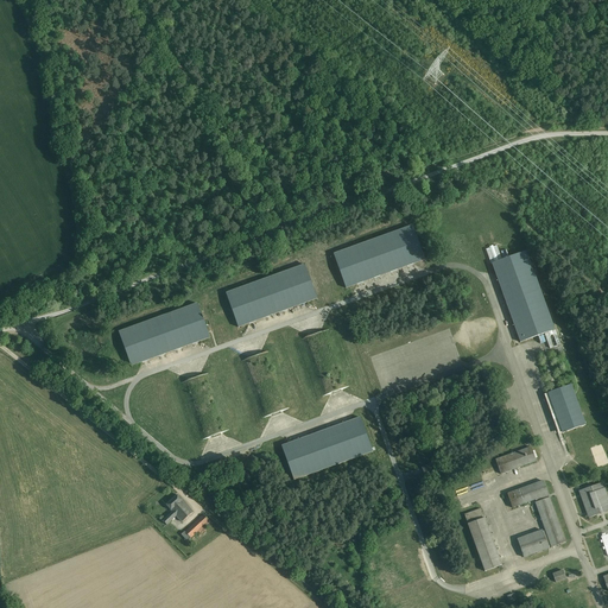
[(334,252),(346,289),(425,260),(412,225),(334,252)]
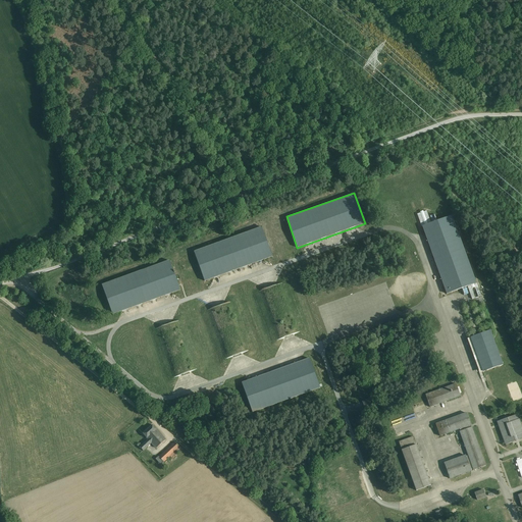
[(452,214),(422,225),(448,295),(477,283),(452,214)]
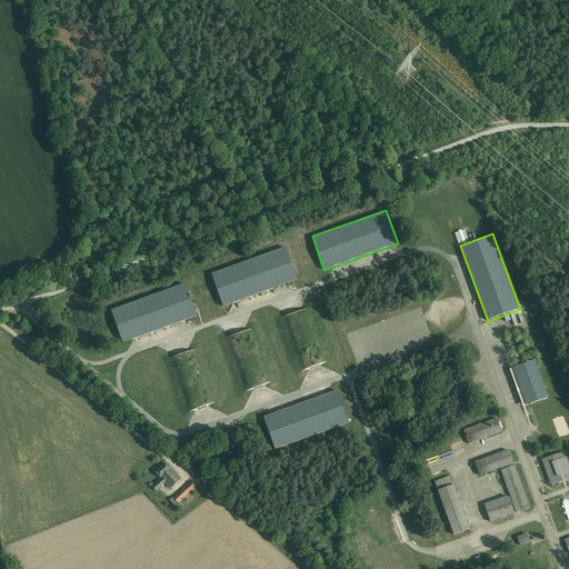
[(285,247),(211,273),(223,306),(297,279),(285,247)]
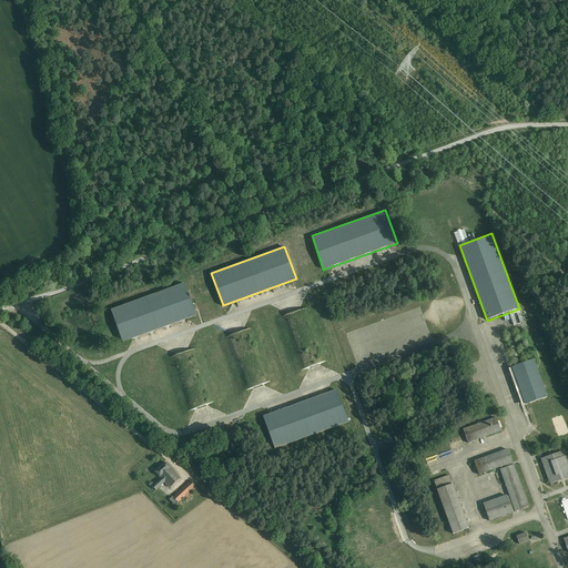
[(184,282),(110,310),(122,343),(196,315),(184,282)]
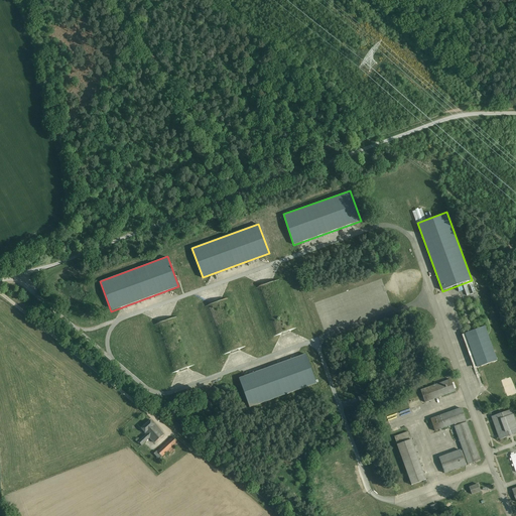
[(485,327),(464,335),(477,370),(498,362),(485,327)]
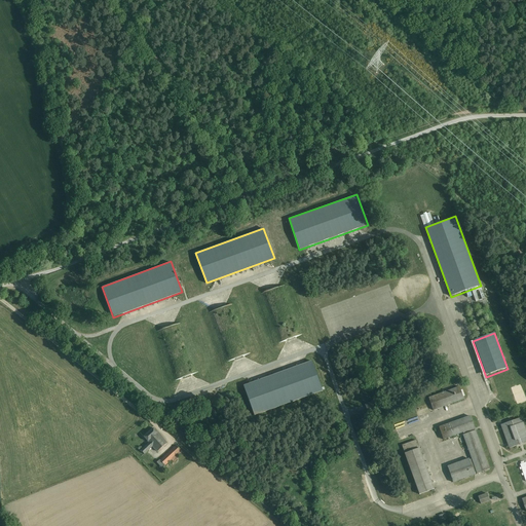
[(310,360),(243,385),(255,416),(323,390),(310,360)]
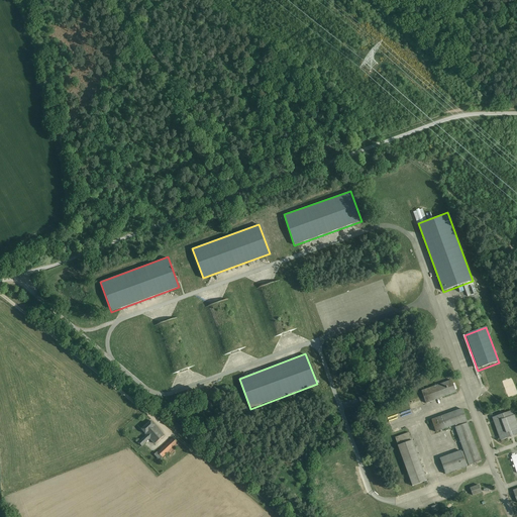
[(452,380),(421,390),(427,402),(456,392),(452,380)]
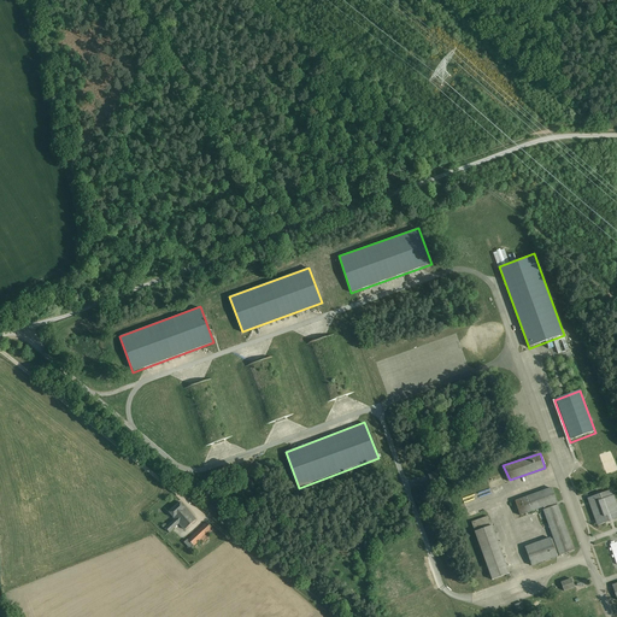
[(440,471),(428,475),(432,486),(442,482),(440,471)]
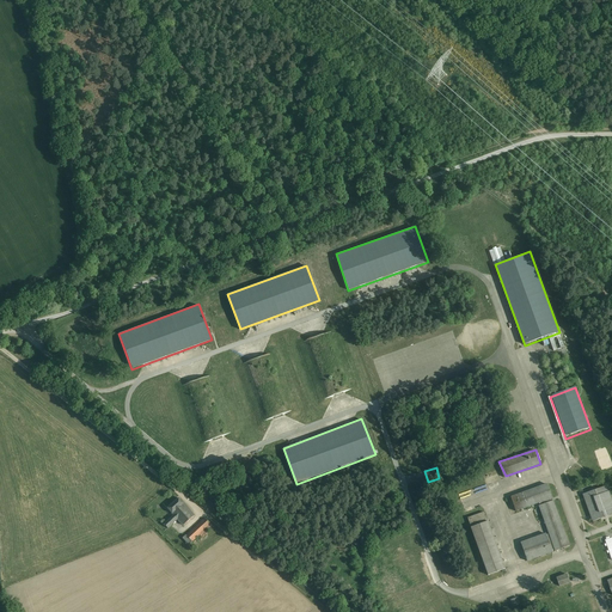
[(548,484),(512,495),(516,512),(552,500),(548,484)]
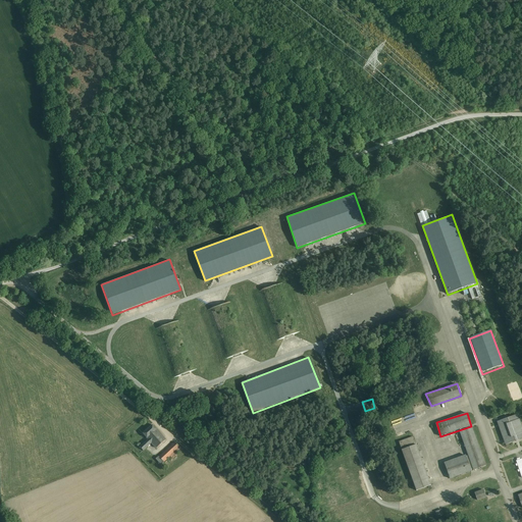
[(521,429),(517,415),(498,421),(505,445),(521,438),(521,429)]
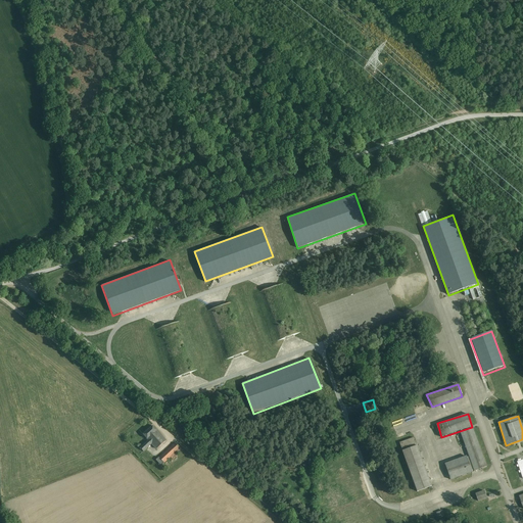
[(143,435),(147,439),(157,431),(153,426),(143,435)]
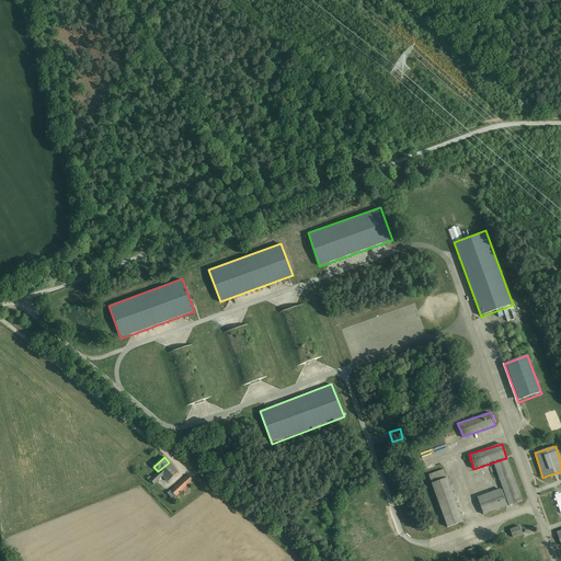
[(510,506),(523,501),(506,458),(493,462),(510,506)]
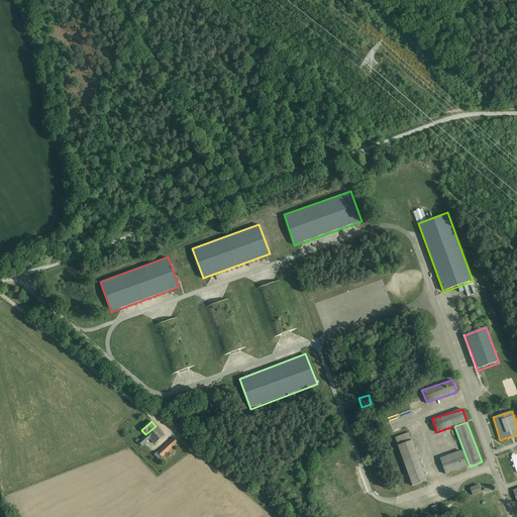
[(146,435),(148,437),(158,429),(156,426),(145,434),(146,435)]
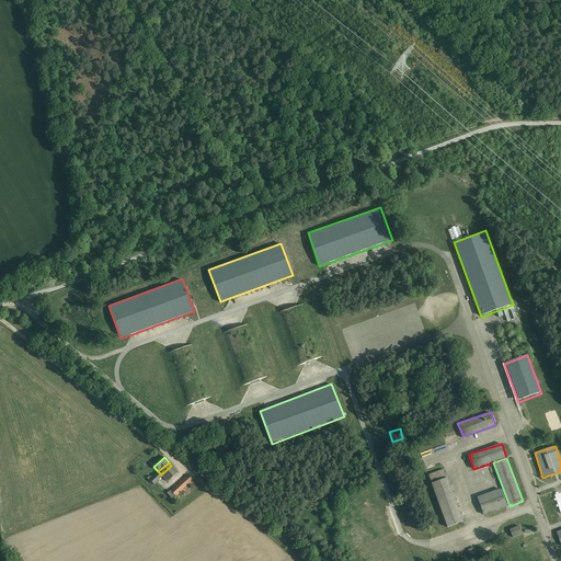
[(179,473),(171,466),(161,474),(163,477),(168,482),(179,473)]
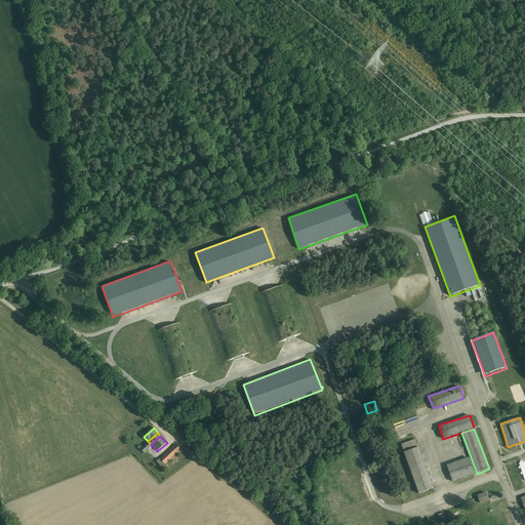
[(144,453),(153,446),(151,444),(149,442),(140,450),(144,453)]
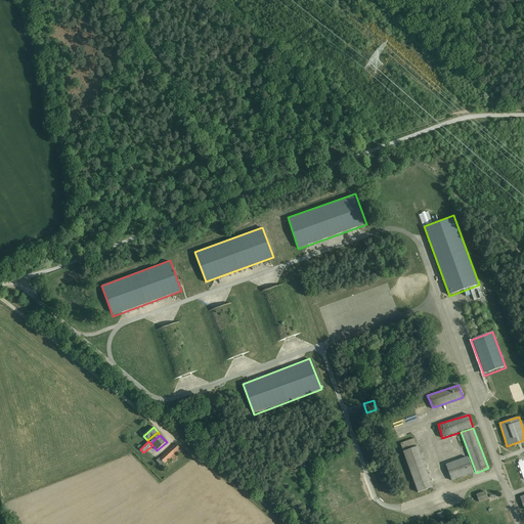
[(175,444),(156,462),(163,469),(181,451),(175,444)]
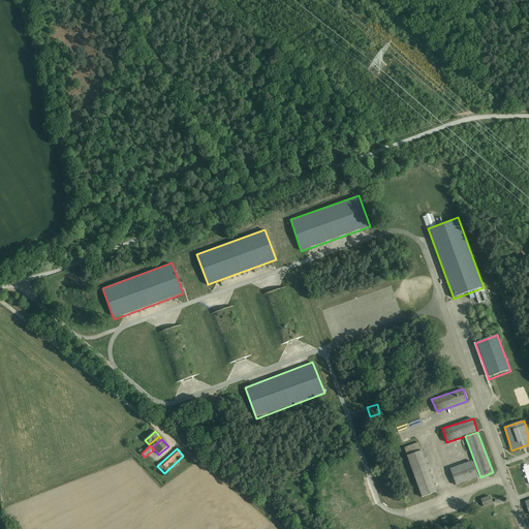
[(437,493),(422,450),(405,457),(421,499),(437,493)]
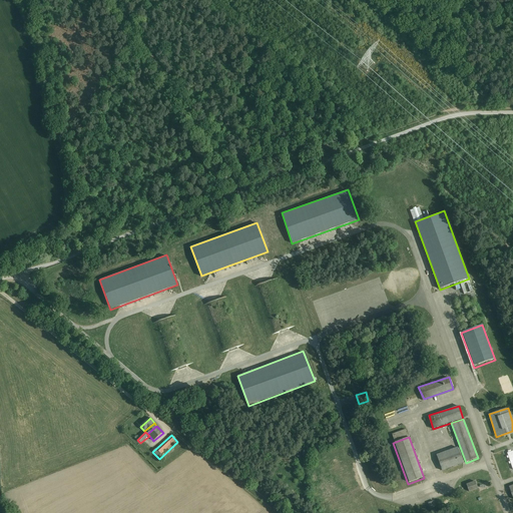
[(458,447),(436,455),(441,471),(463,464),(458,447)]
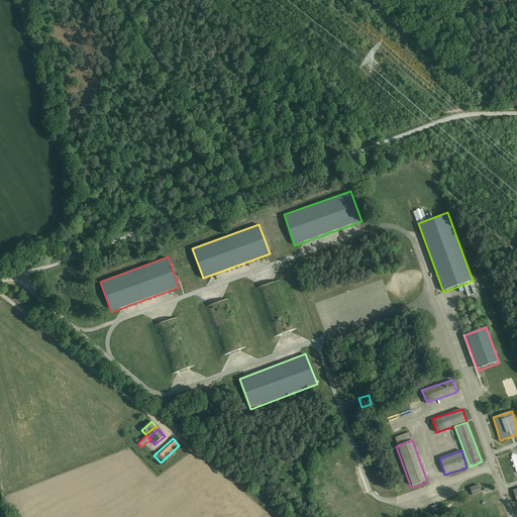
[(158,466),(161,462),(153,455),(150,458),(158,466)]
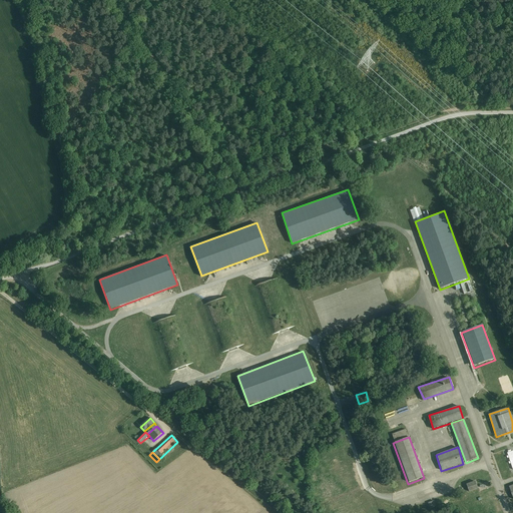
[(475,481),(467,484),(469,491),(477,488),(475,481)]
